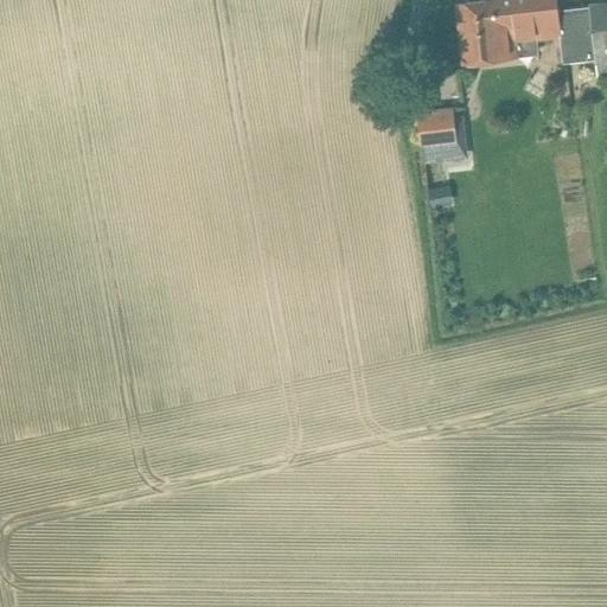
[(468,0),(457,1),(460,31),(535,24),(534,17),(557,14),(557,10),(555,0),(468,0)]
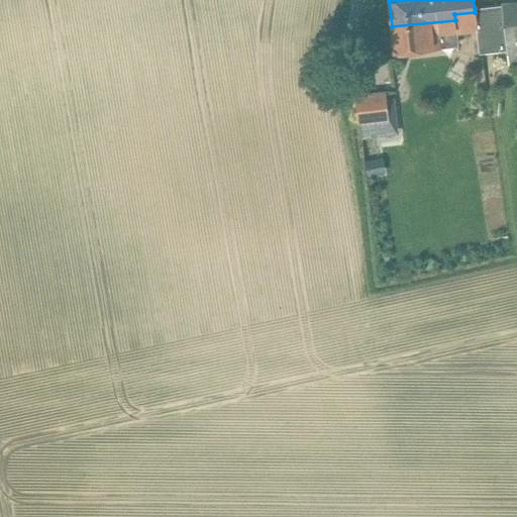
[(516,2),(503,4),(512,84),(516,83),(516,2)]
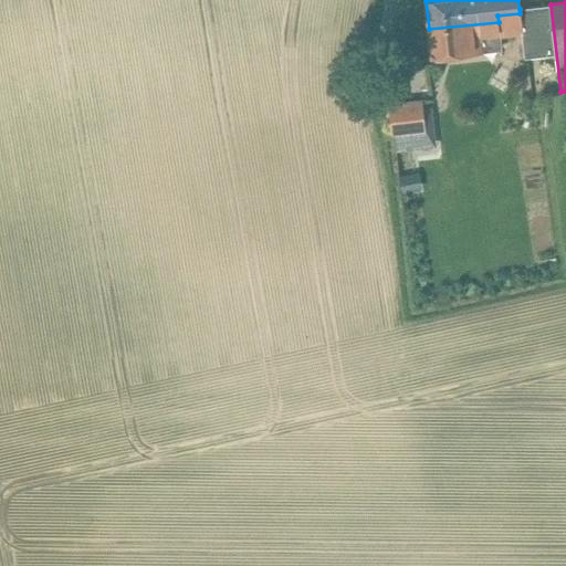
[(522,33),(524,60),(555,56),(548,4),(520,9),(520,13),(522,33)]
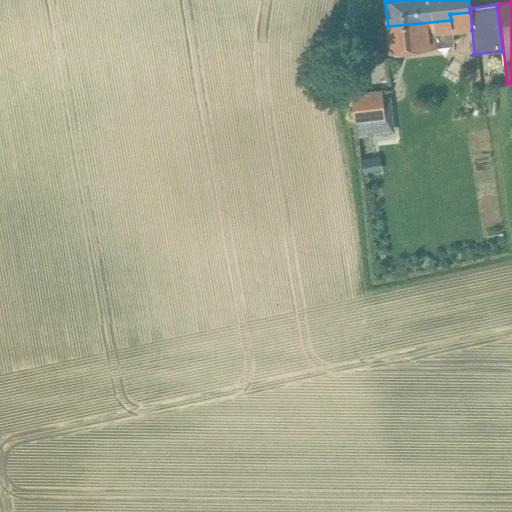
[(451,20),(388,26),(391,53),(432,49),(437,49),(436,45),(454,43),(453,33),(472,30),(470,12),(450,14),(451,20)]
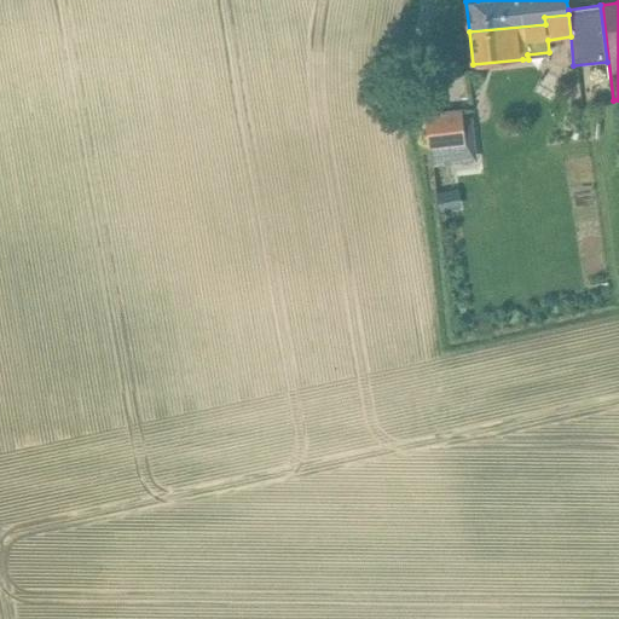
[(429,148),(467,144),(462,109),(424,113),(429,148)]
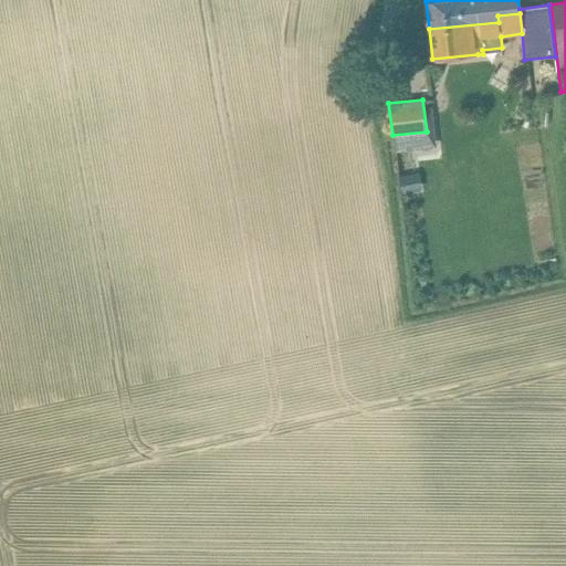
All buildings are outlined.
